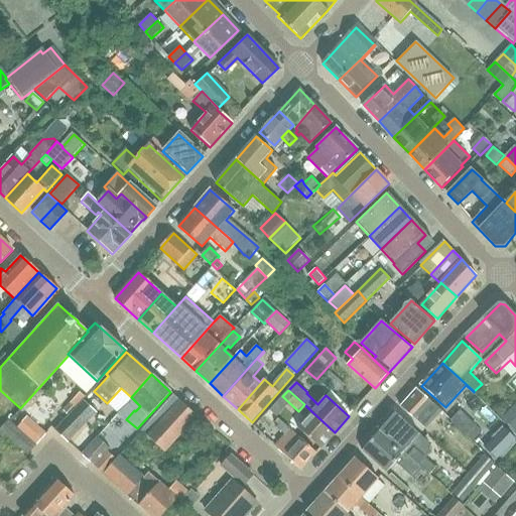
[(446,418),(416,391),(401,407),(423,427),(425,426),(433,433),(446,418)]
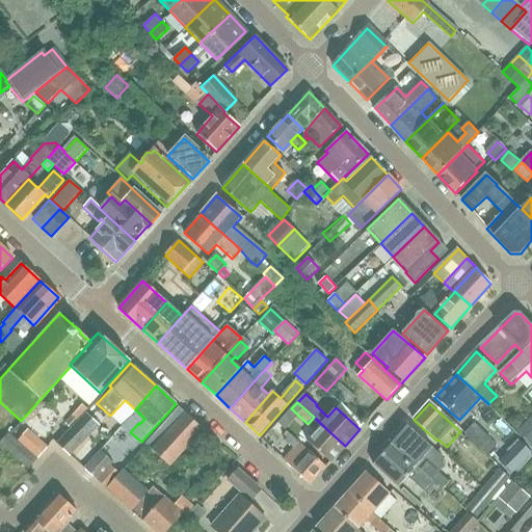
[(87,409),(81,404),(71,415),(72,416),(64,423),(71,428),(87,409)]
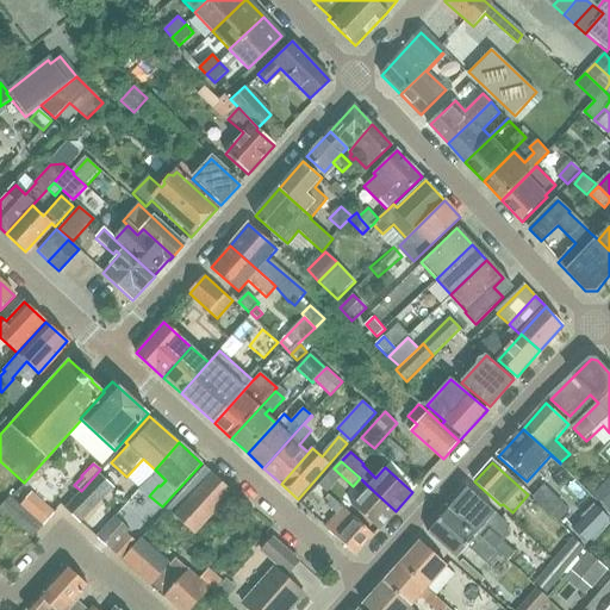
[(211,472),(186,499),(180,495),(167,509),(194,534),(232,492),(211,472)]
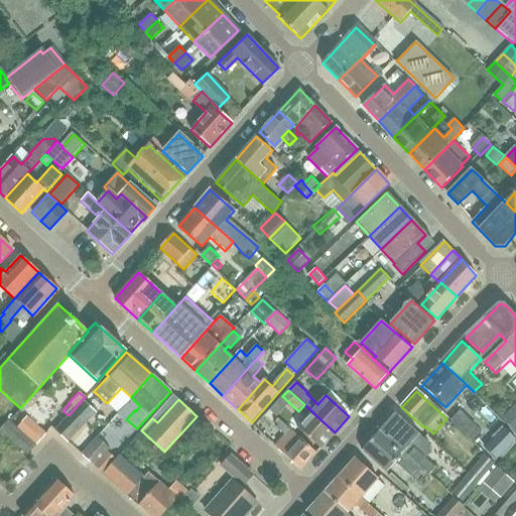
[(84,402),(56,429),(69,441),(96,413),(84,402)]
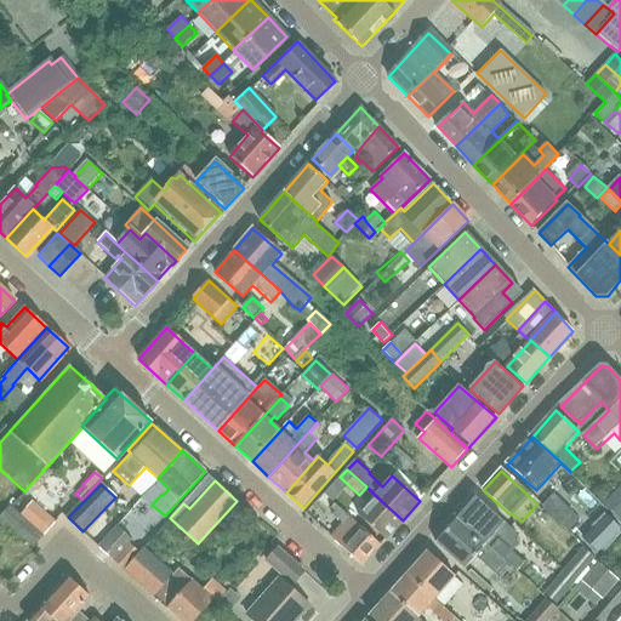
[(368,503),(358,513),(386,539),(403,520),(375,495),(366,486),(359,495),(368,503)]
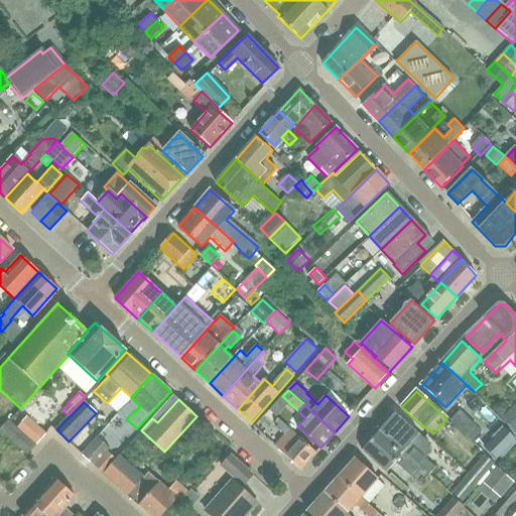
[(477,426),(461,409),(449,419),(466,436),(477,426)]
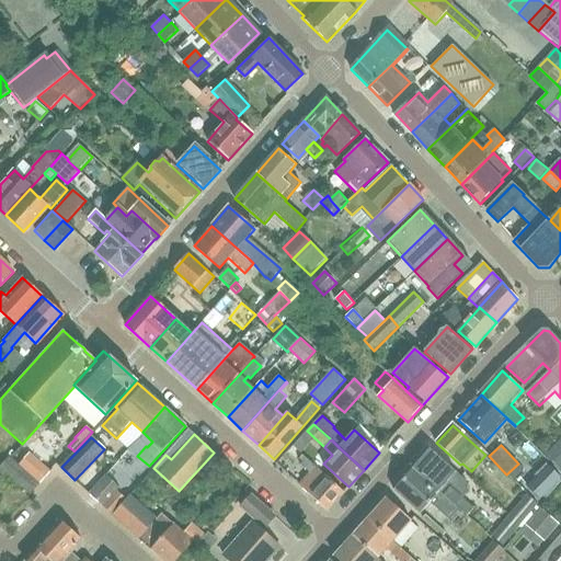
[(559,467),(560,464),(560,450),(556,446),(547,456),(559,467)]
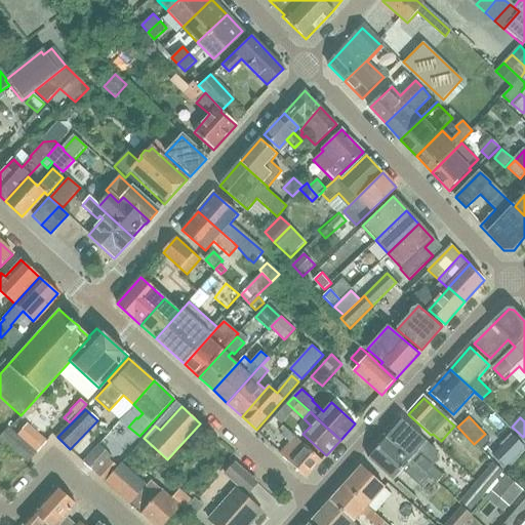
[(387,438),(431,477),(438,483),(444,476),(433,467),(438,461),(437,451),(403,420),(387,438)]
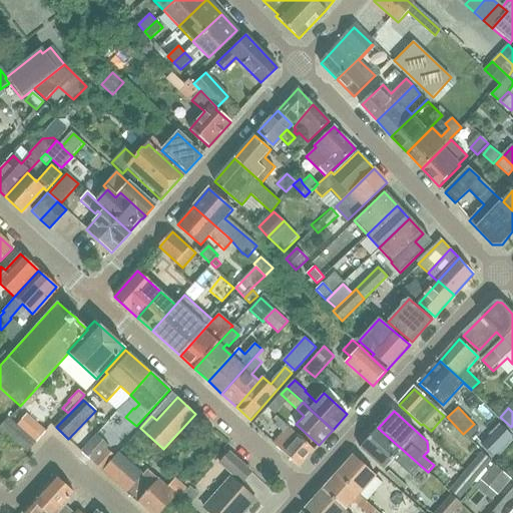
[(25,415),(16,426),(35,442),(44,432),(25,415)]
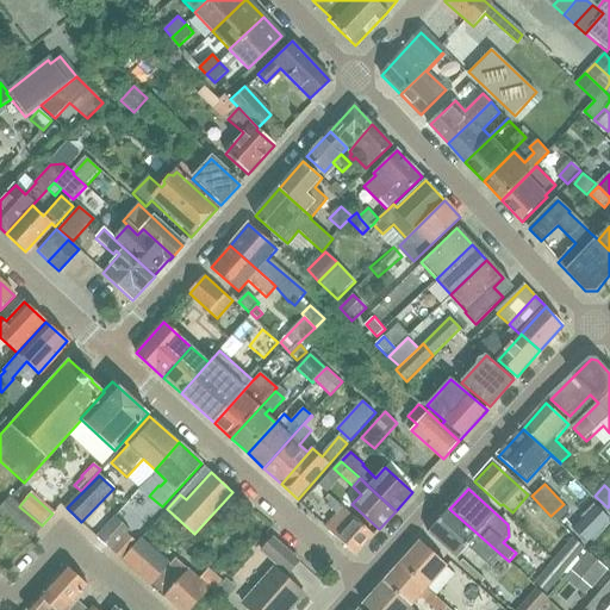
[(42,526),(19,506),(8,496),(0,504),(0,510),(31,537),(42,526)]
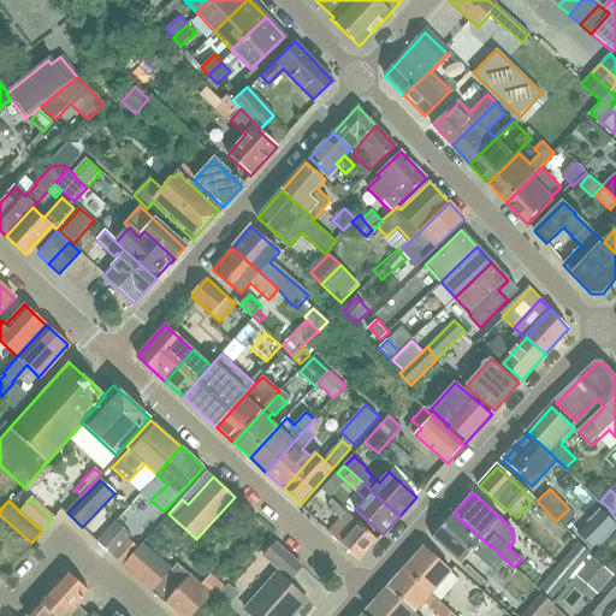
[(329,532),(359,561),(377,542),(336,504),(330,510),(339,519),(329,532)]
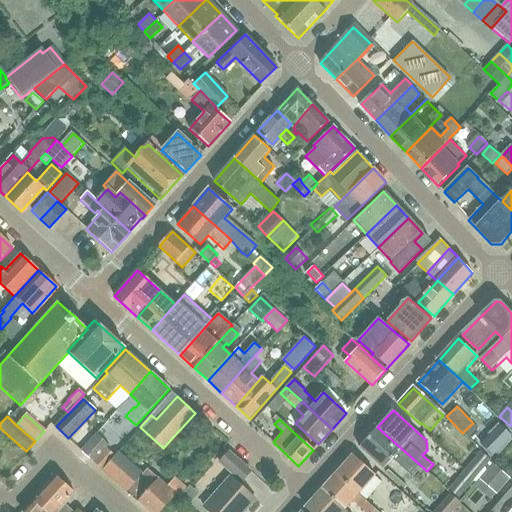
[(500,425),(481,445),(492,456),(511,437),(500,425)]
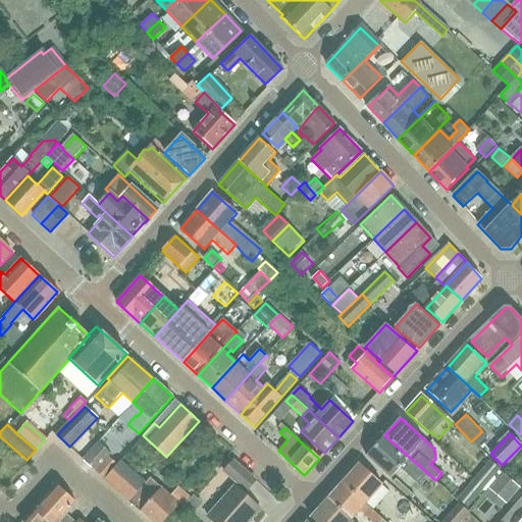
[(419,484),(428,474),(384,435),(367,455),(392,478),(401,468),(419,484)]
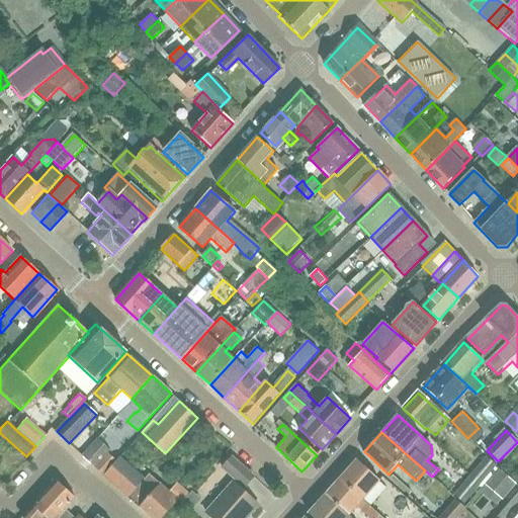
[(93,466),(107,451),(108,449),(96,438),(80,455),(93,466)]
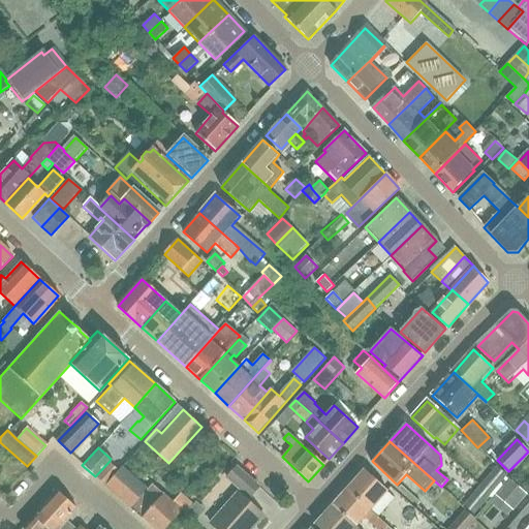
[(124,450),(116,461),(122,466),(130,456),(124,450)]
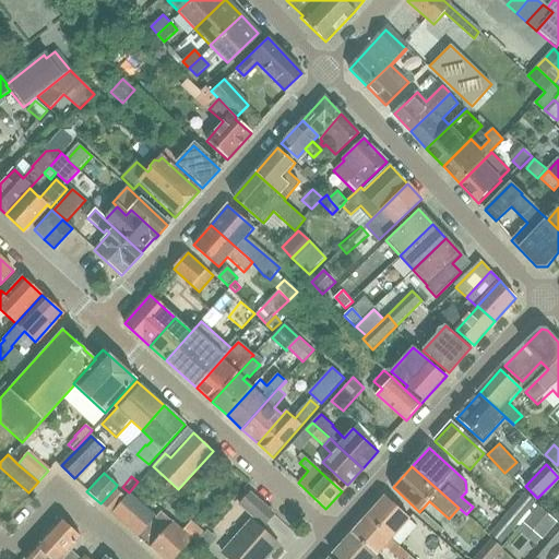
[(126,496),(116,487),(100,503),(111,512),(126,496)]
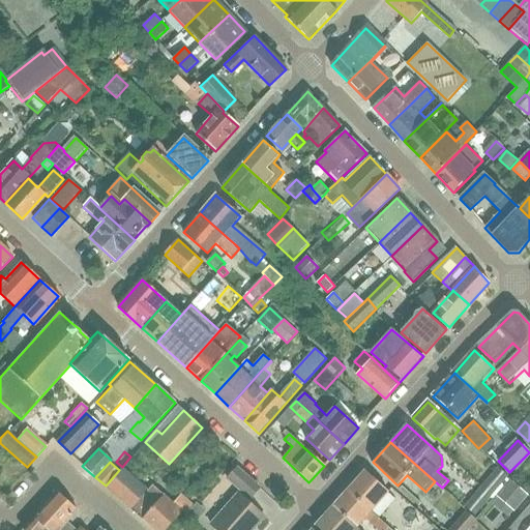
[(122,467),(119,470),(106,486),(114,494),(130,475),(122,467)]
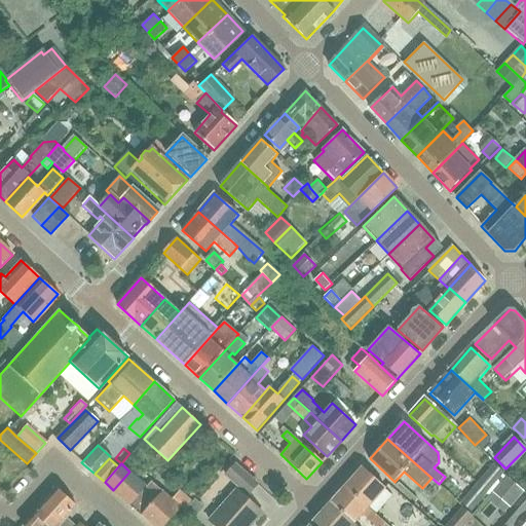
[(258,485),(234,463),(225,475),(239,487),(210,521),(215,525),(249,525),(251,524),(253,525),(263,514),(245,497),(248,494),(250,495),(258,485)]
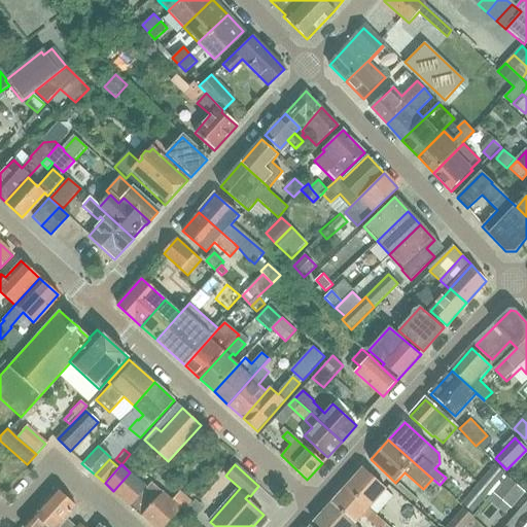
[(479,484),(489,493),(505,473),(495,464),(479,484)]
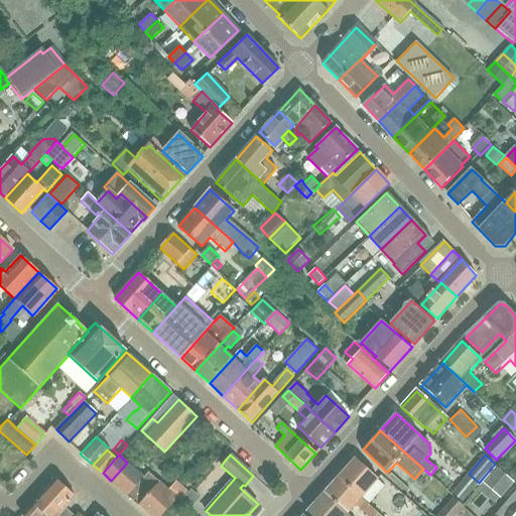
[(355,459),(338,478),(378,515),(380,513),(361,497),(377,479),(355,459)]
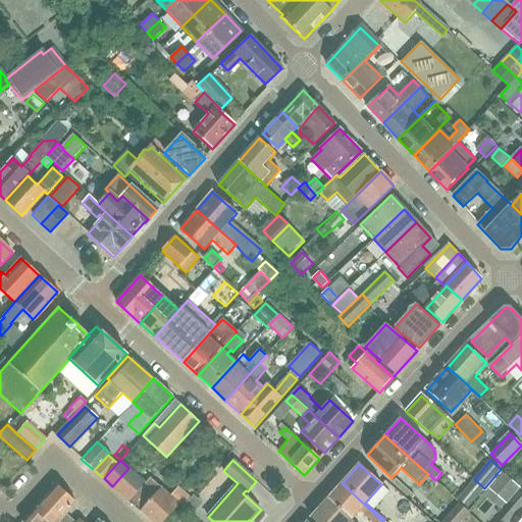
[(128,468),(112,486),(120,493),(137,475),(128,468)]
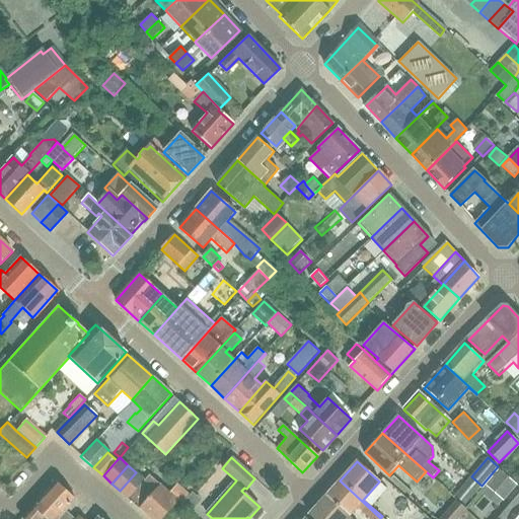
[(505,501),(517,487),(500,470),(488,485),(505,501)]
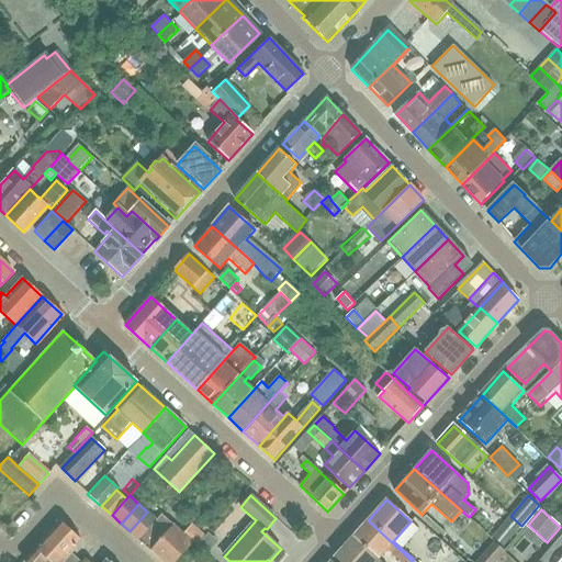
[(157,520),(147,512),(130,531),(164,561),(177,561),(193,543),(197,547),(203,538),(191,527),(186,535),(163,514),(157,520)]
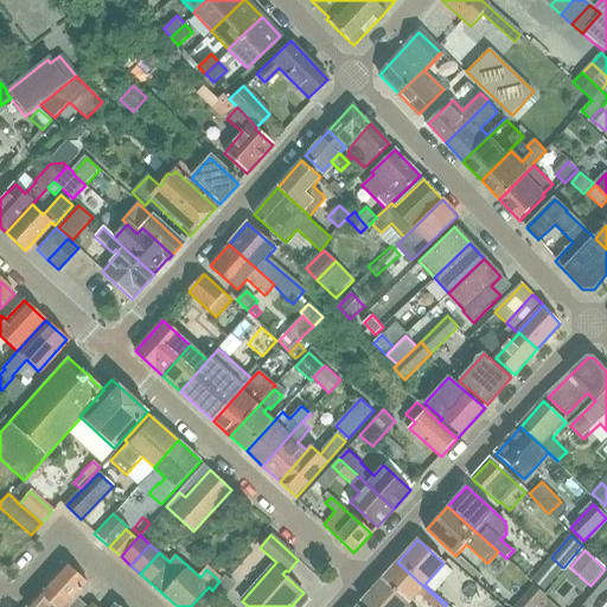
[(544,590),(563,568),(551,557),(531,580),(544,590)]
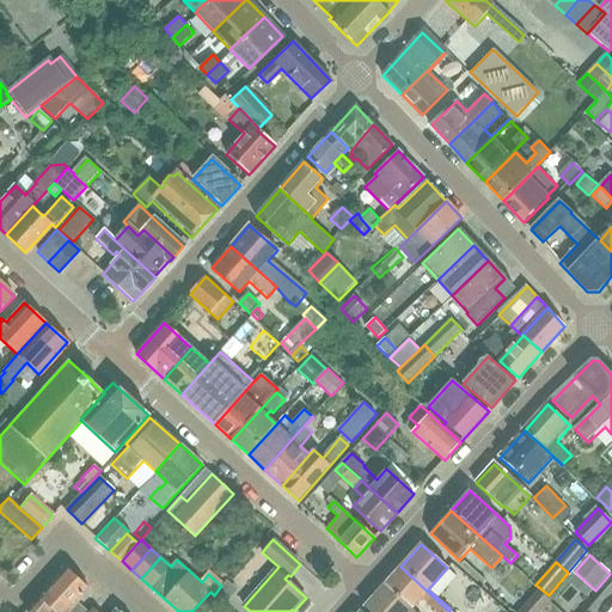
[(67,611),(89,589),(65,567),(25,611),(23,611),(42,611),(47,606),(53,611),(67,611)]
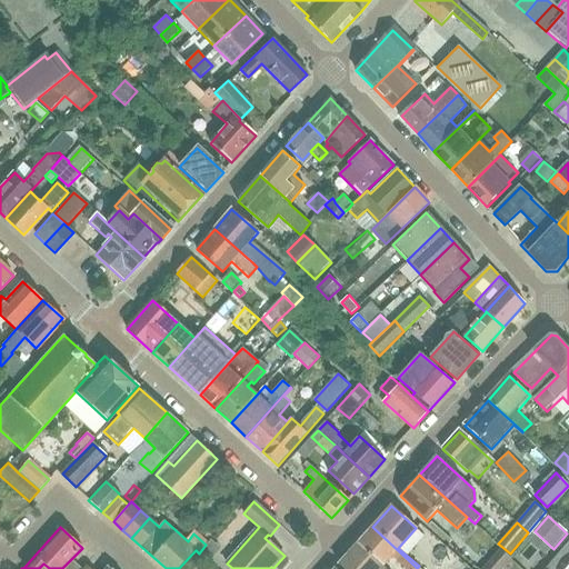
[(372,527),(358,542),(382,565),(390,557),(405,568),(415,568),(417,568),(372,527)]
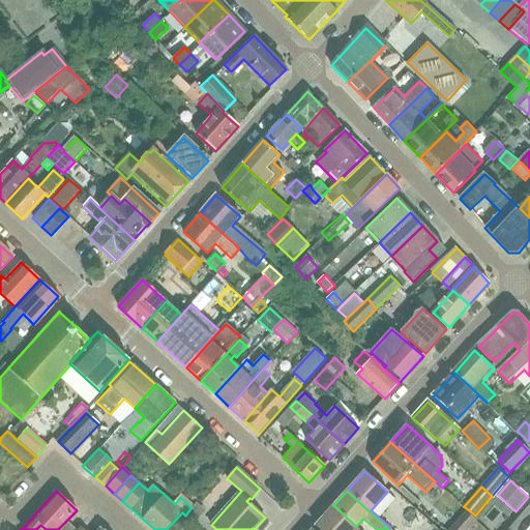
[(356,526),(333,505),(316,526),(320,529),(357,529),(355,528),(356,526)]
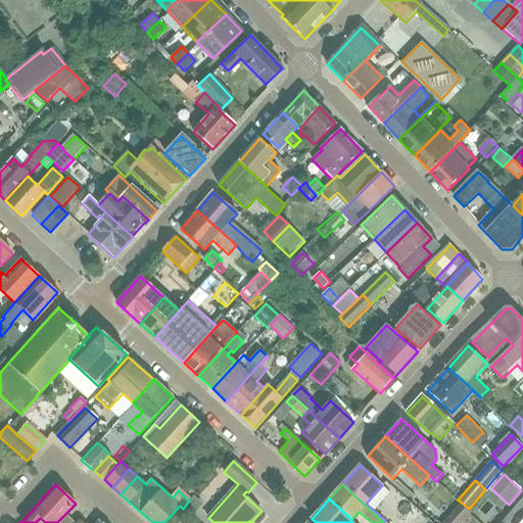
[(522,522),(522,498),(502,522),(522,522)]
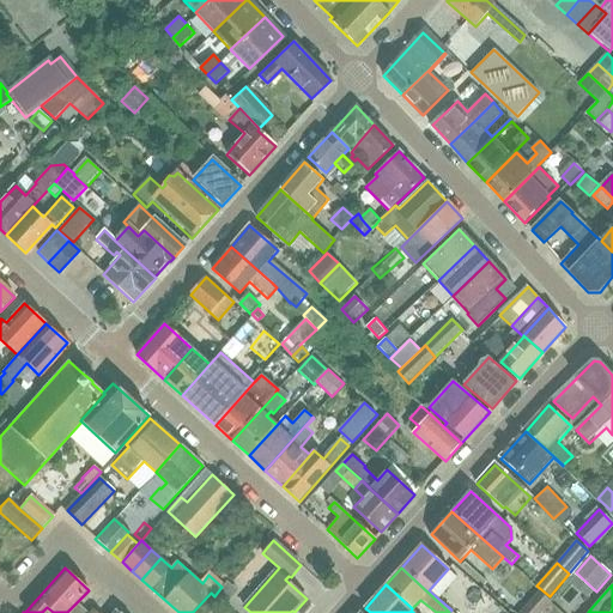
[(539,590),(519,612),(541,612),(552,601),(539,590)]
